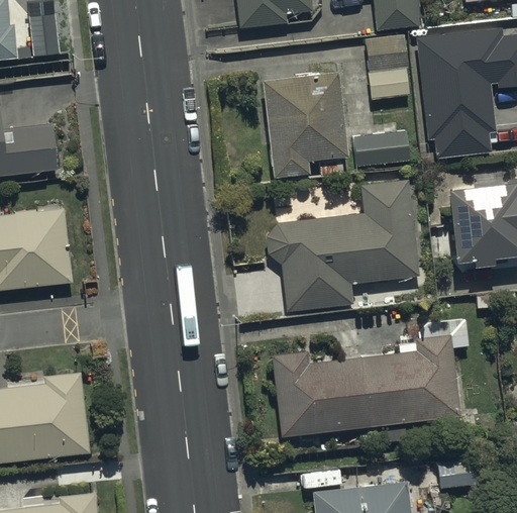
[(14,23),(10,23),(7,0),(0,0),(0,58),(17,57),(14,23)]
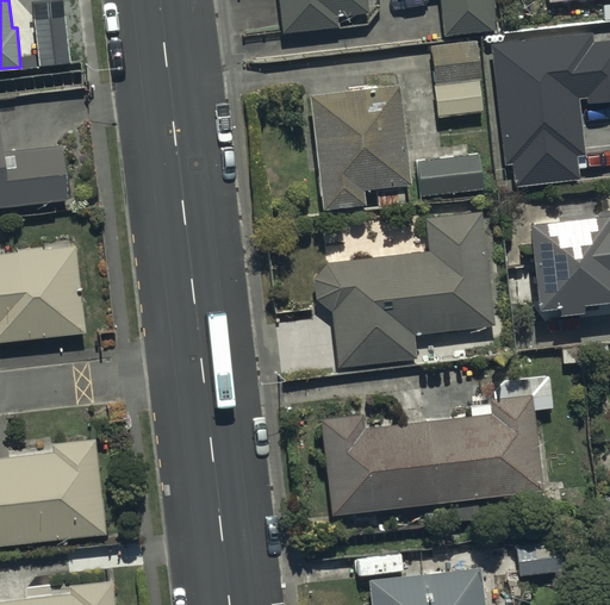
[(277,0),(281,36),(337,29),(335,19),(367,16),(365,0),(277,0)]
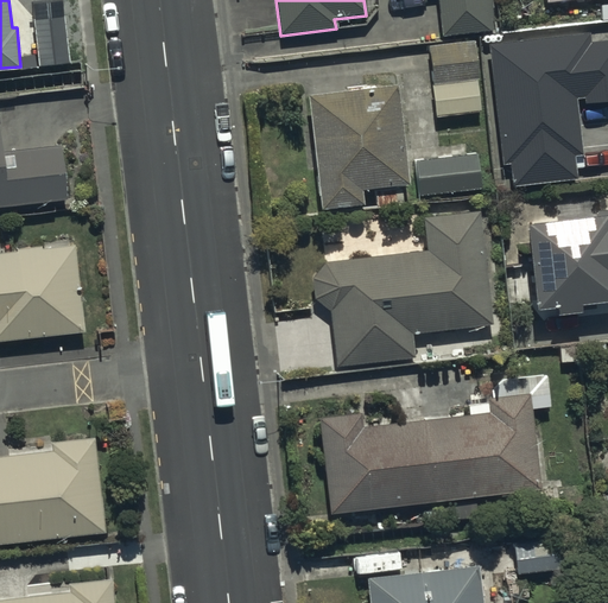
[(436,0),(441,37),(492,30),(487,0),(436,0)]
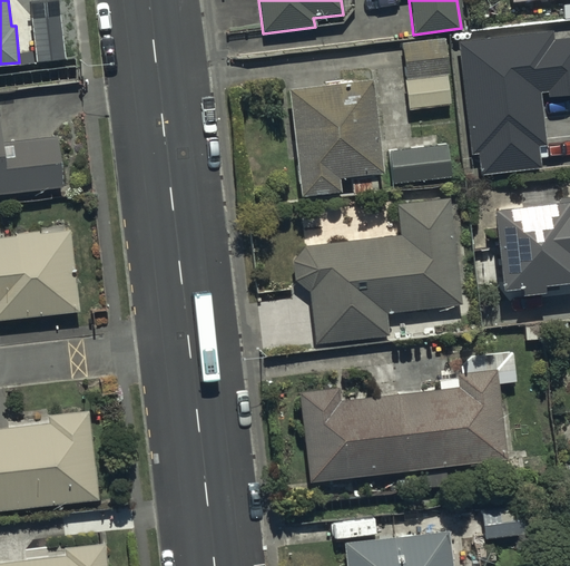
[(67,58),(61,12),(32,16),(37,61),(67,58)]
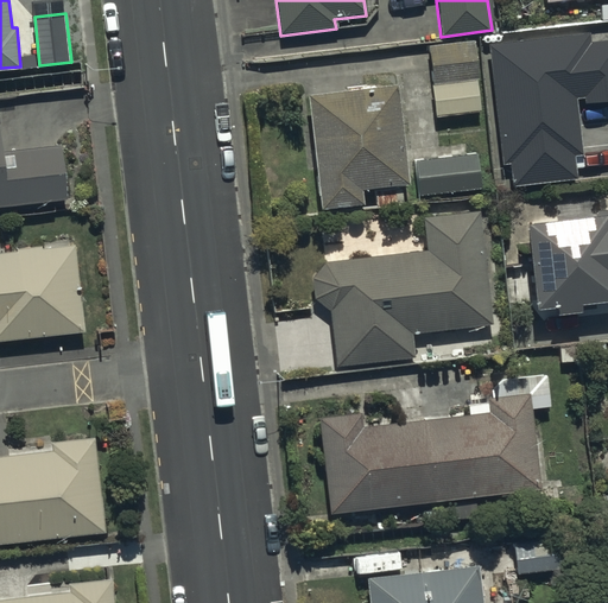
[(586,33),(485,46),(500,167),(507,166),(511,190),(575,183),(572,159),(578,158),(571,100),(583,97),(584,108),(607,105),(607,39),(587,43),(586,33)]
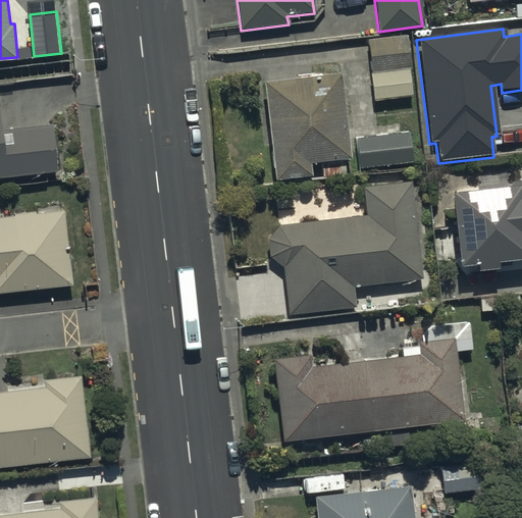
[(407,35),(365,40),(369,74),(411,69),(407,35)]
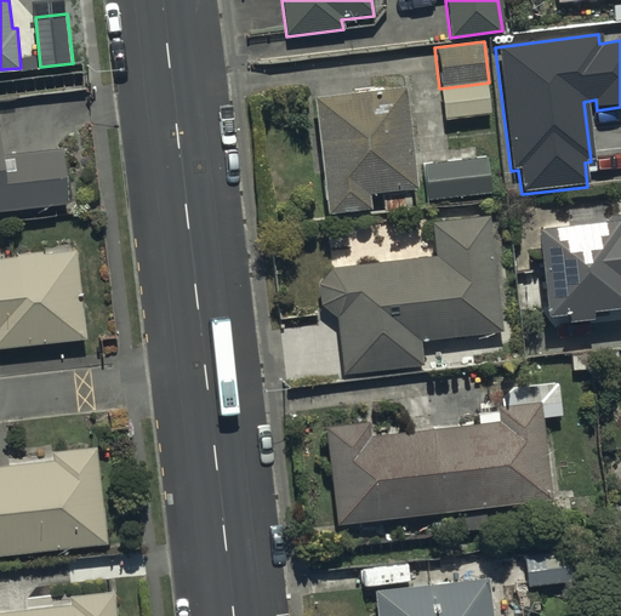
[(489,83),(439,89),(444,124),(493,118),(489,83)]
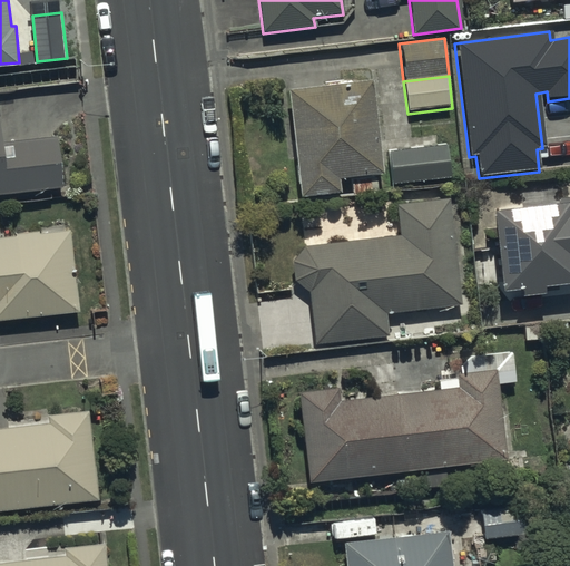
[(371,79),(285,89),(298,201),(337,196),(336,183),(382,178),(371,79)]
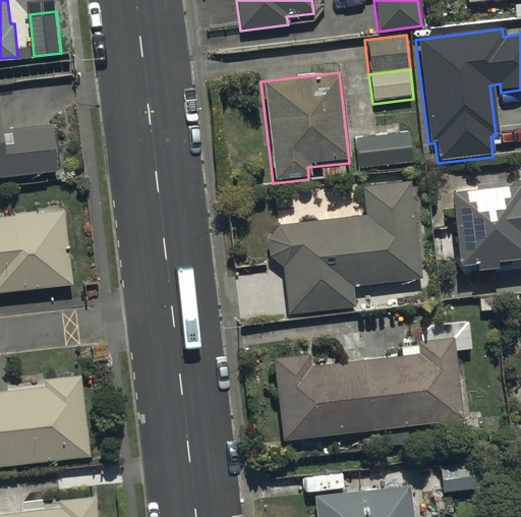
[(53,122),(3,128),(1,104),(0,99),(0,176),(59,170),(53,122)]
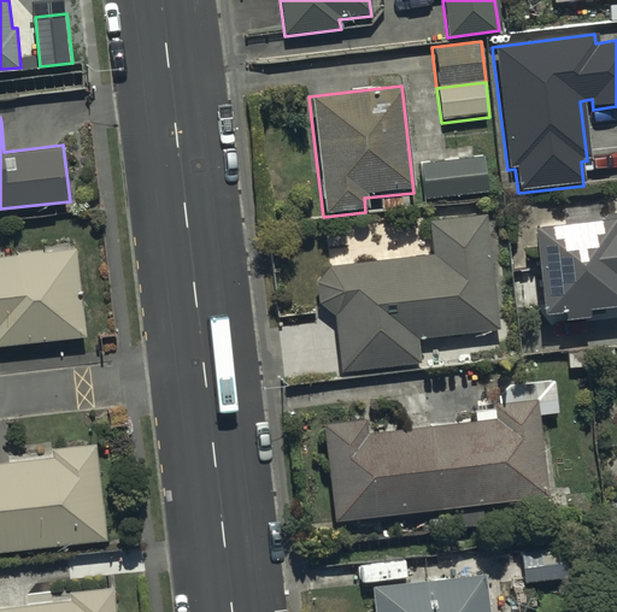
[(481,153),(418,162),(423,202),(487,194),(481,153)]
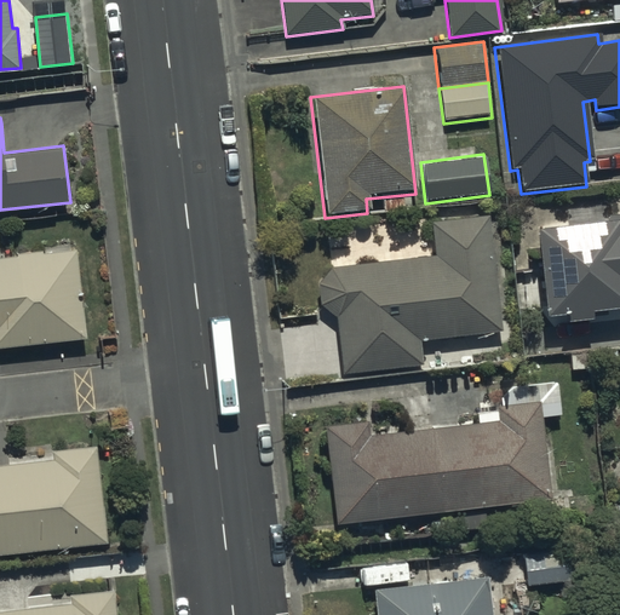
[(619,212),(540,223),(550,309),(619,300),(619,212)]
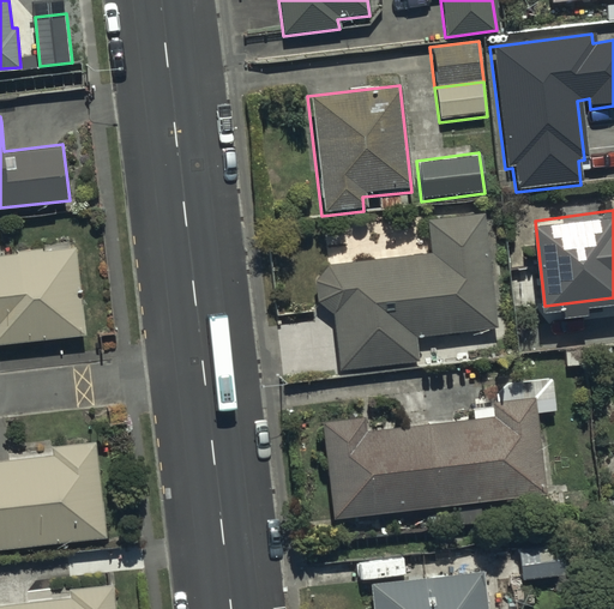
[(481,213),(423,221),(427,253),(329,265),(313,282),(315,306),(327,317),(335,373),(416,363),(413,339),(495,329),(481,213)]
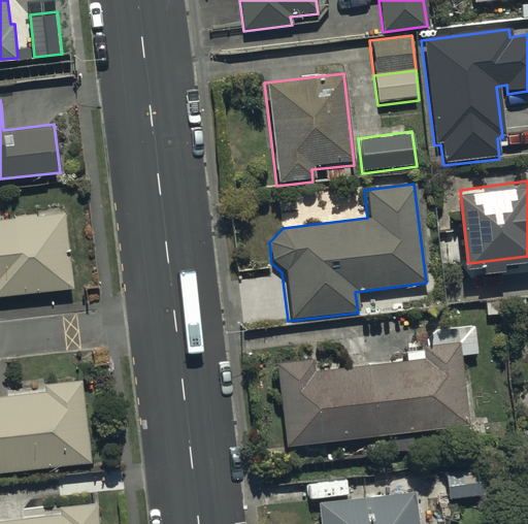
[(65,211),(0,219),(0,295),(74,288),(65,211)]
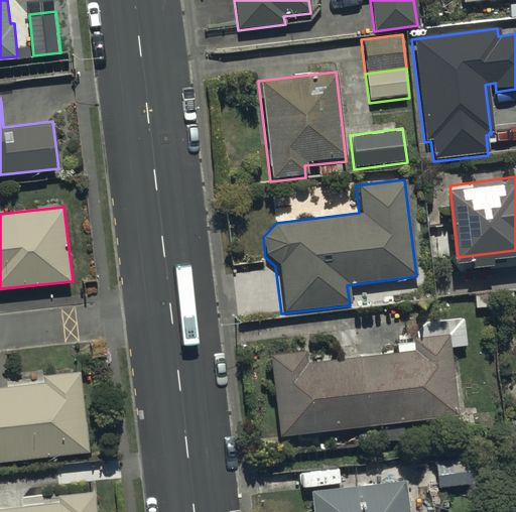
[(303,340),(269,344),(278,425),(459,404),(450,335),(394,341),(395,353),(306,363),(303,340)]
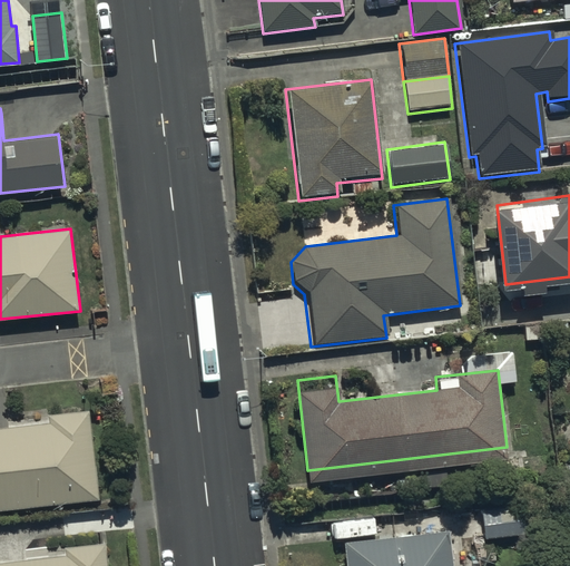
[(50,422),(0,428),(0,509),(99,499),(90,410),(49,415),(50,422)]
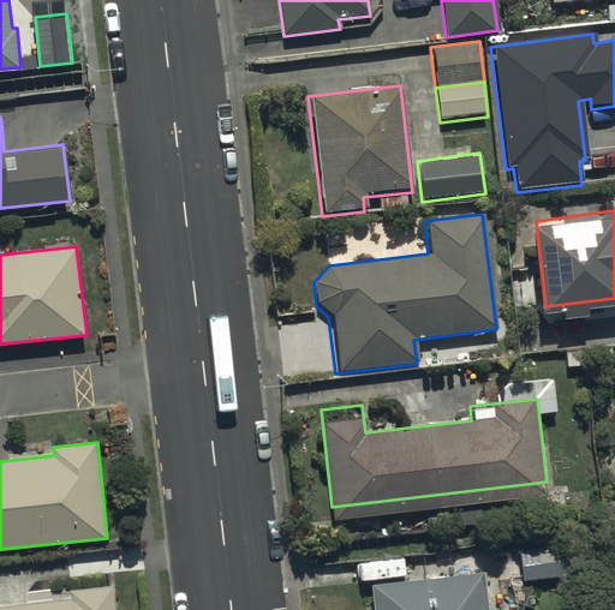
[(569,532),(519,537),(523,572),(573,566),(569,532)]
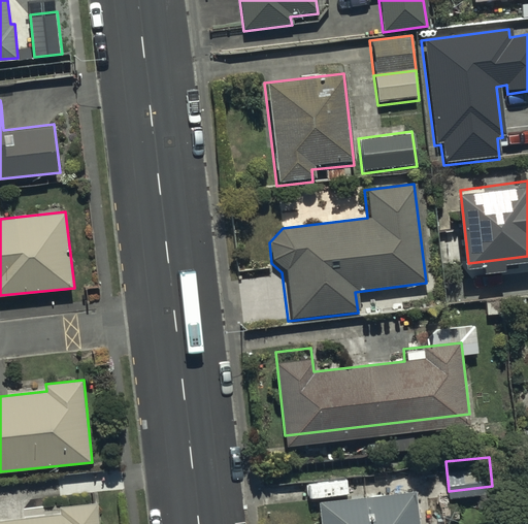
[(420,523),(415,479),(317,491),(321,523),(420,523)]
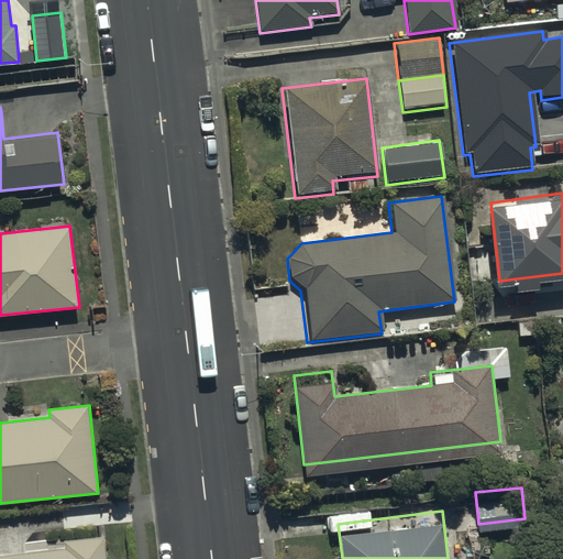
[(0,558),(107,558),(105,536),(64,541),(65,548),(0,555),(0,558)]
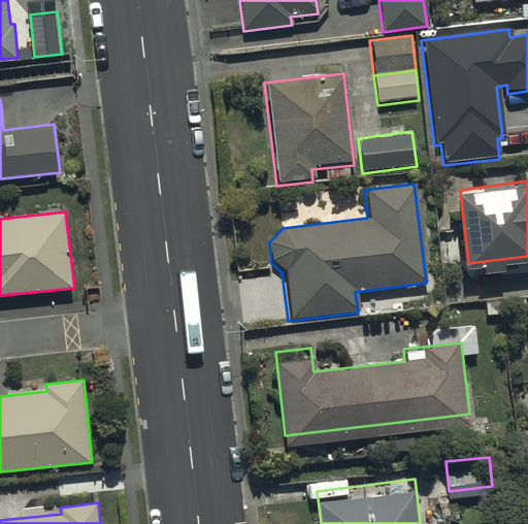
All buildings are outlined.
